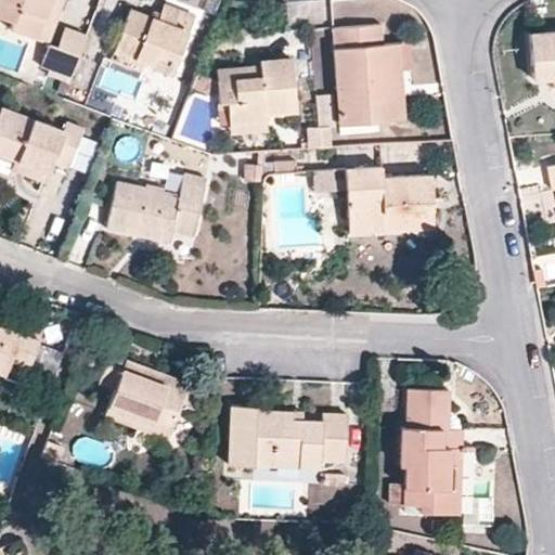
[(37,39),(50,0),(0,0),(0,16),(12,21),(10,28),(37,39)]
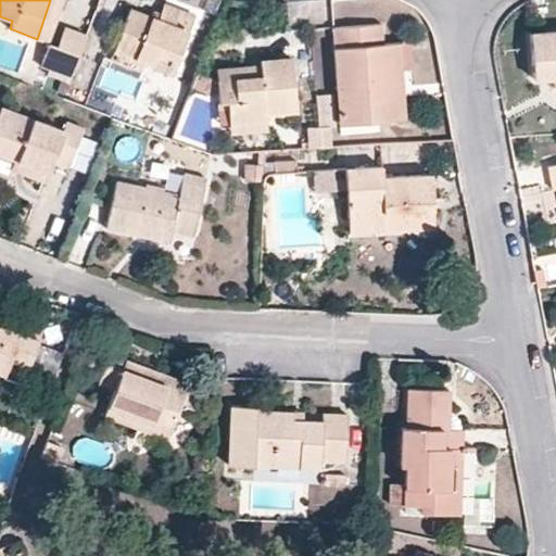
[(47,42),(62,0),(50,0),(37,39),(47,42)]
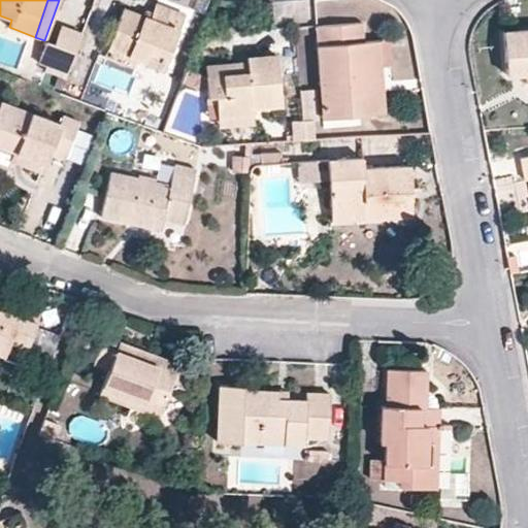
[(164,73),(186,15),(156,4),(153,12),(151,19),(143,17),(124,8),(120,18),(117,26),(108,48),(145,63),(144,66),(164,73)]
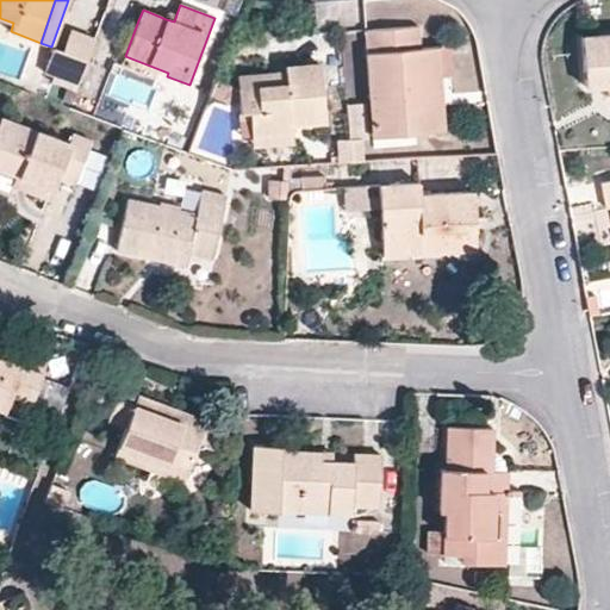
[(174,22),(176,14),(168,11),(166,19),(174,22)]
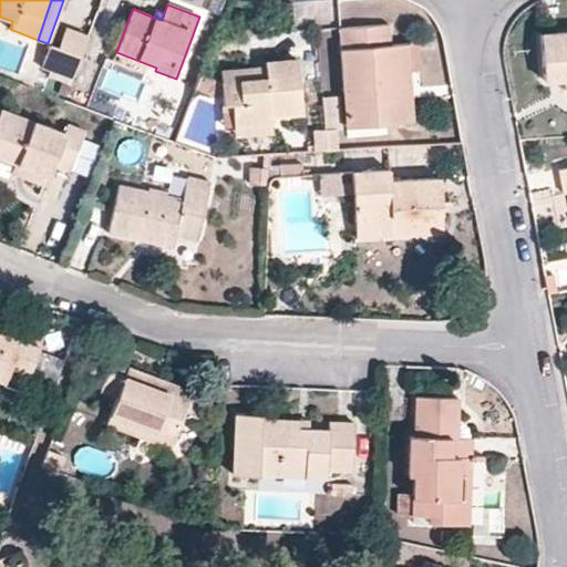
[(125,28),(129,19),(123,17),(120,26),(125,28)]
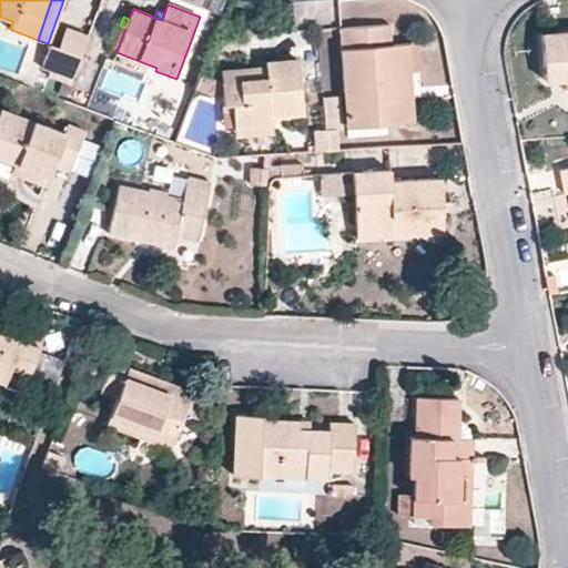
[(405,123),(399,46),(392,46),(391,24),(340,29),(347,128),(405,123)]
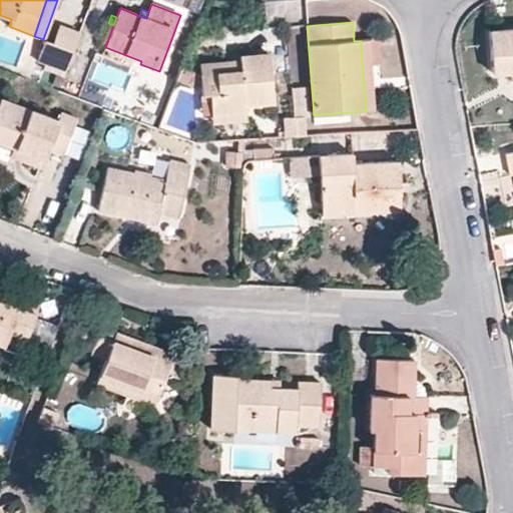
[(65,73),(80,32),(60,24),(53,44),(45,41),(37,62),(65,73)]
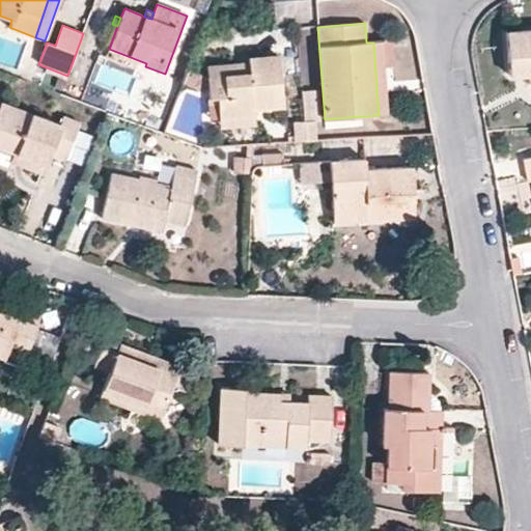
[(530,26),(504,28),(507,72),(530,70),(530,26)]
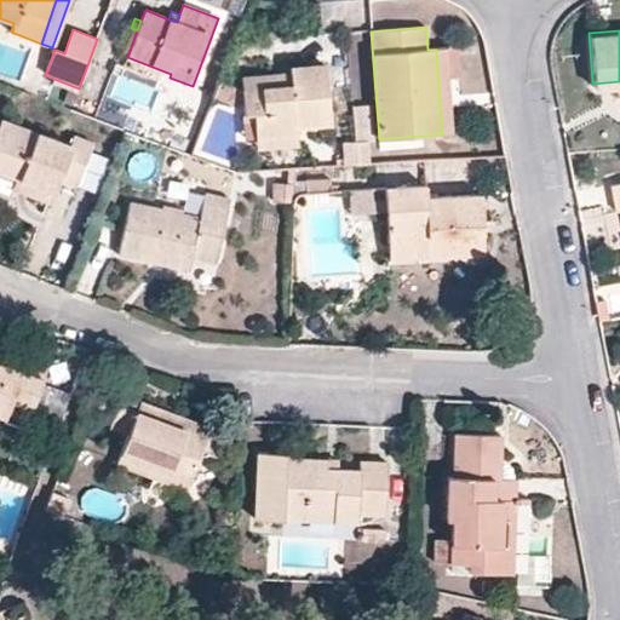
[(461,78),(459,47),(436,50),(442,135),(453,133),(449,79),(461,78)]
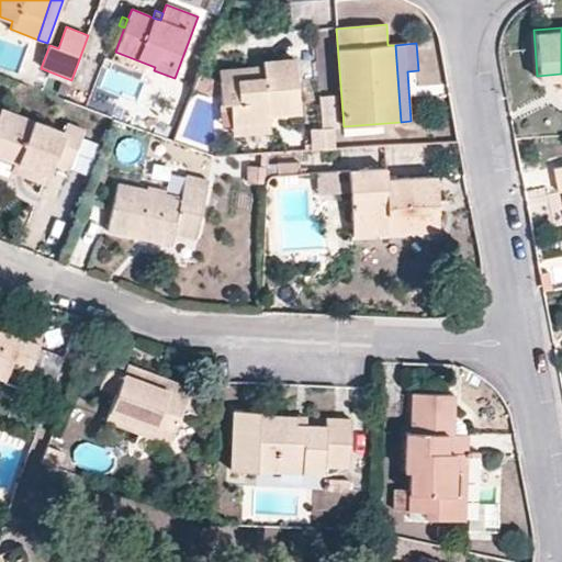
[(300,112),(294,58),(262,62),(263,65),(265,78),(220,81),(220,82),(222,104),(229,103),(232,125),(269,122),(269,114),(300,112)]
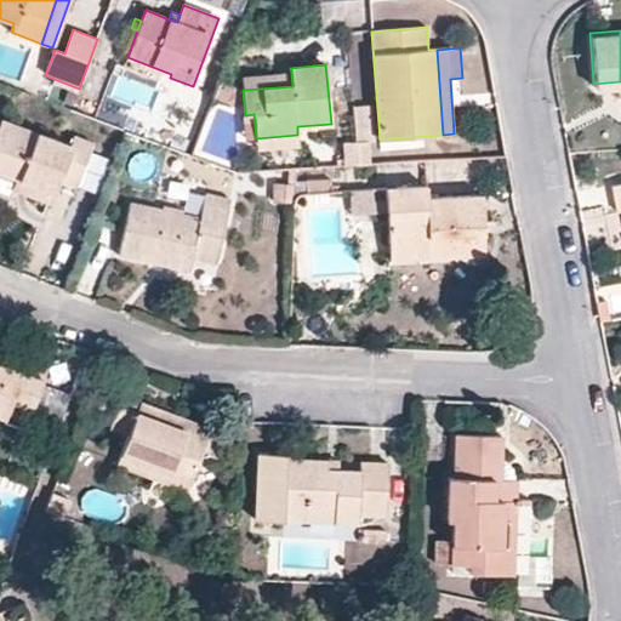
[(292,86),(291,72),(241,77),(243,90),(292,86)]
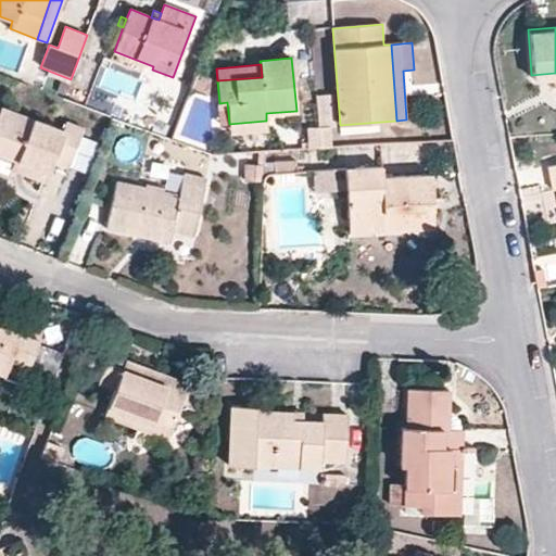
[(212,95),(217,81),(197,74),(191,86),(212,95)]
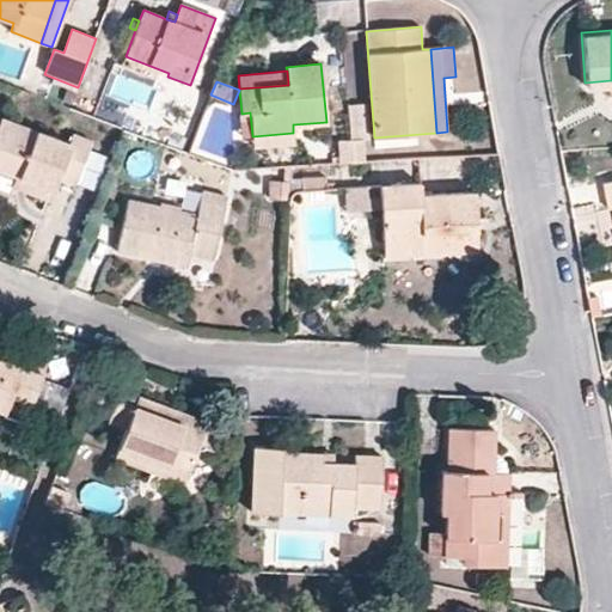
[(96,117),(101,106),(86,102),(81,112),(96,117)]
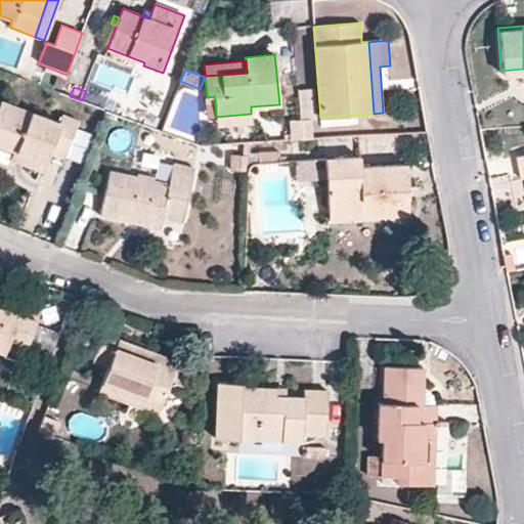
[(316,119),(314,88),(298,90),(301,120),(311,119),(316,119)]
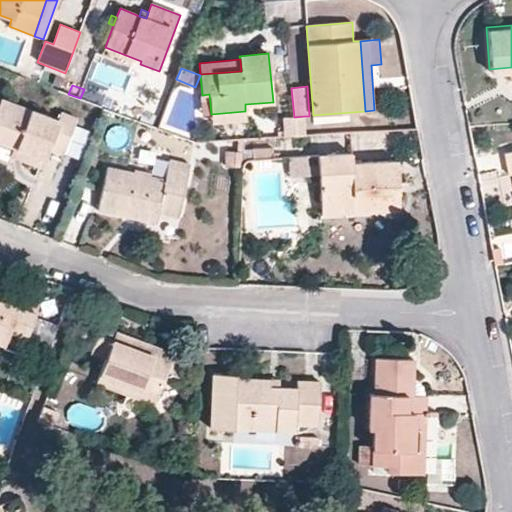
[(211,114),(209,94),(202,95),(200,95),(201,115),(211,114)]
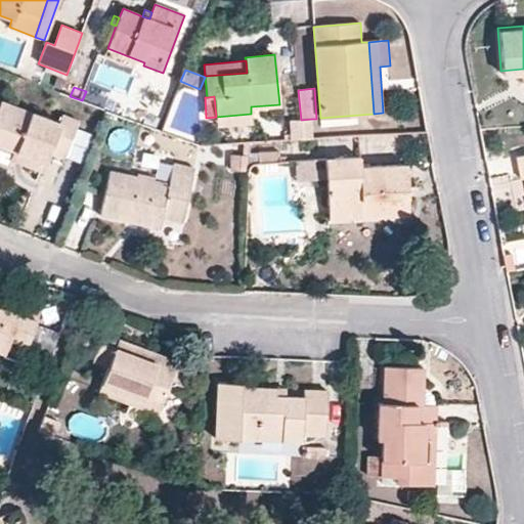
[(64,159),(79,122),(62,115),(59,124),(0,101),(0,102),(0,101),(0,145),(27,156),(24,165),(42,172),(50,153),(64,159)]
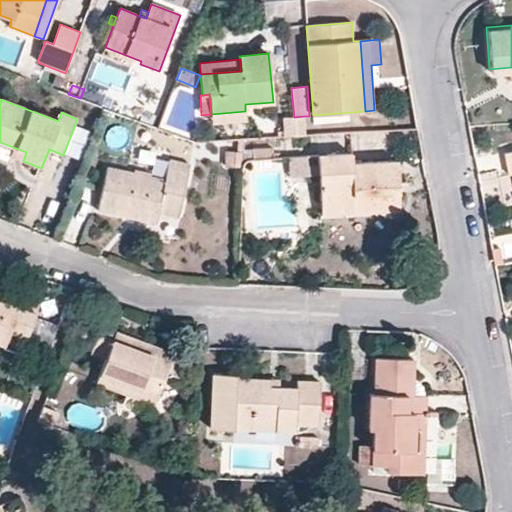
[(246,121),(245,111),(211,114),(212,124),(246,121)]
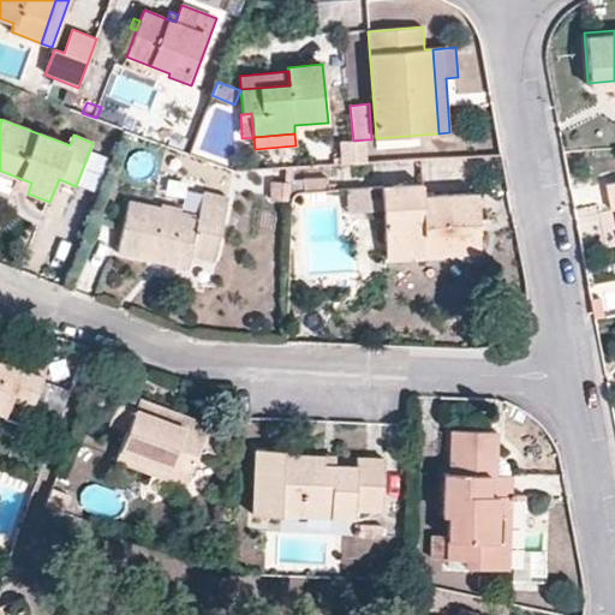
[(368,162),(365,139),(353,141),(354,163),(368,162)]
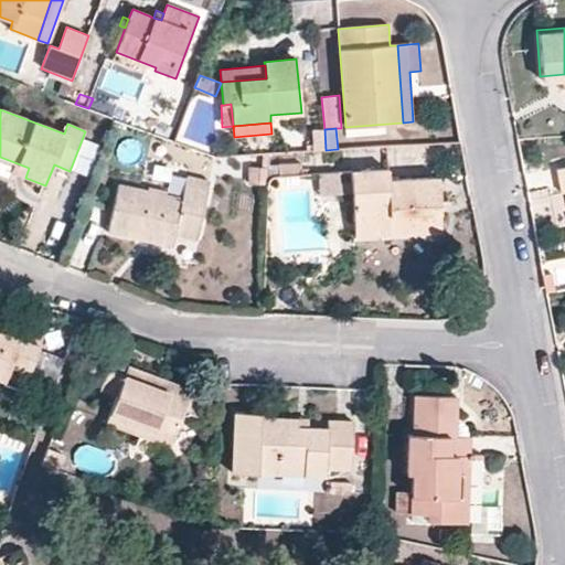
[(326,150),(324,129),(312,130),(315,151),(326,150)]
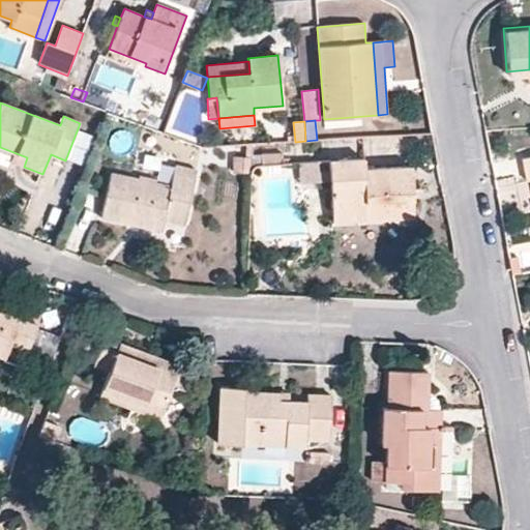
[(27,157),(0,147),(0,160),(9,166),(11,162),(24,167),(27,157)]
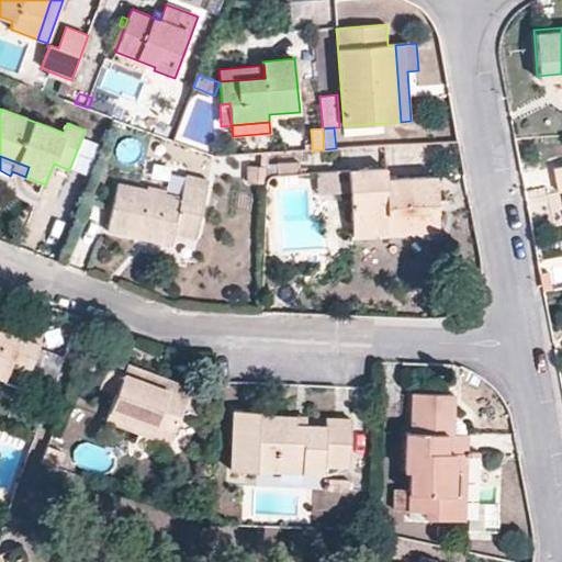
[(300,175),(299,163),(278,164),(279,176),(300,175)]
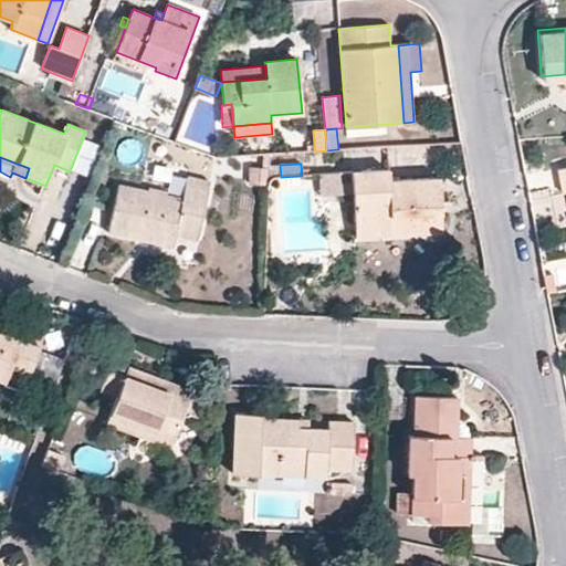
[(269,185),(269,168),(250,167),(250,185),(269,185)]
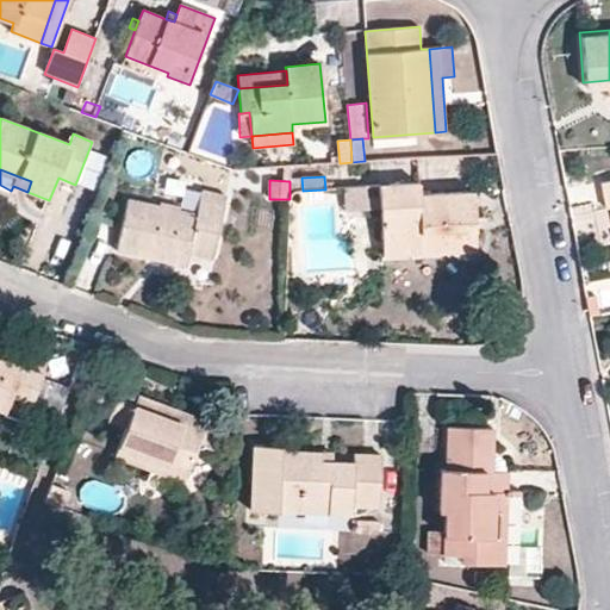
[(478,251),(474,191),(419,194),(419,182),(379,185),(379,197),(380,210),(381,237),(421,234),(423,254),(478,251)]
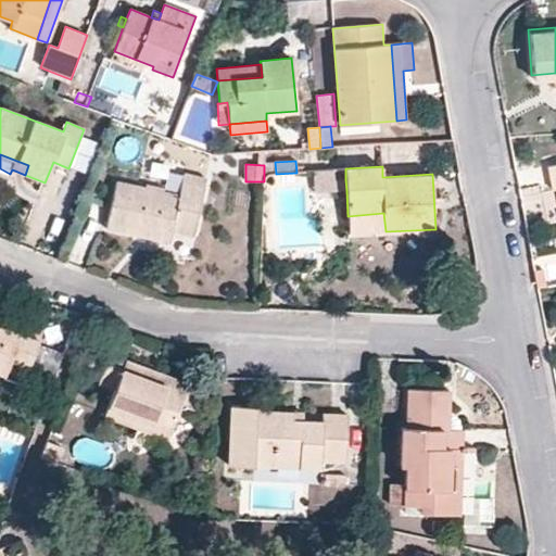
[(346,191),(345,179),(333,179),(333,169),(313,172),(315,192),(346,191)]
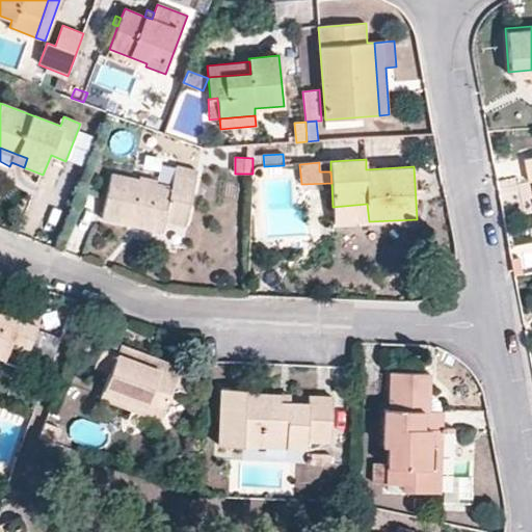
[(185,227),(197,171),(176,166),(171,187),(111,175),(102,219),(163,232),(165,222),(185,227)]
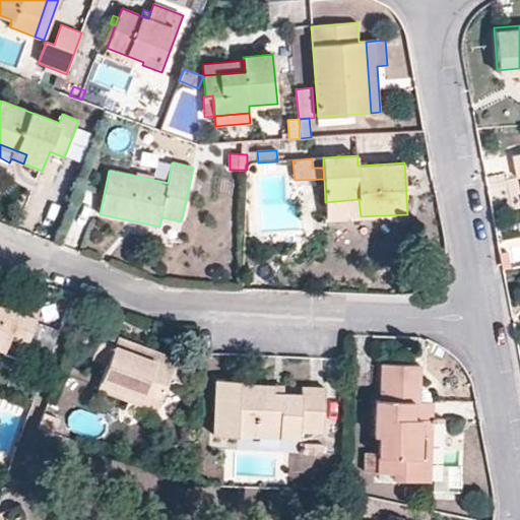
[(361,216),(359,199),(325,202),(326,218),(361,216)]
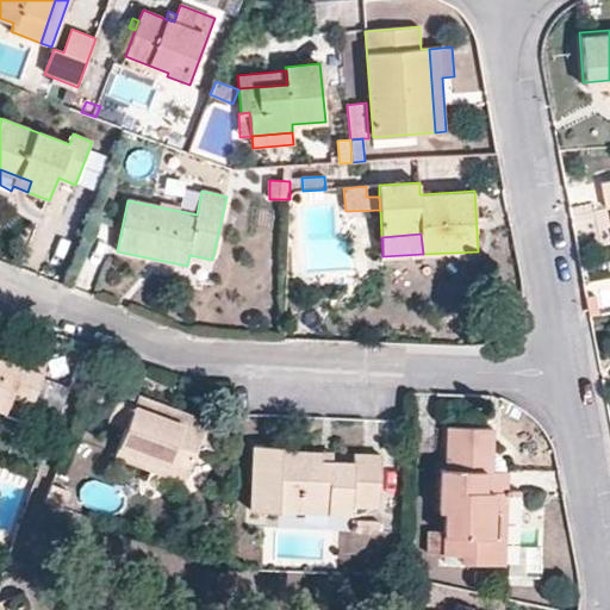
[(598,311),(595,293),(585,294),(589,312),(598,311)]
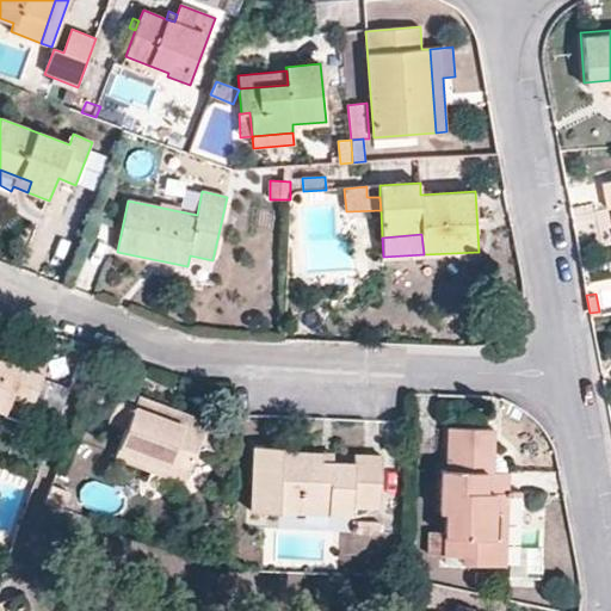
[(36,374),(42,358),(0,343),(0,412),(19,420),(26,400),(36,374)]
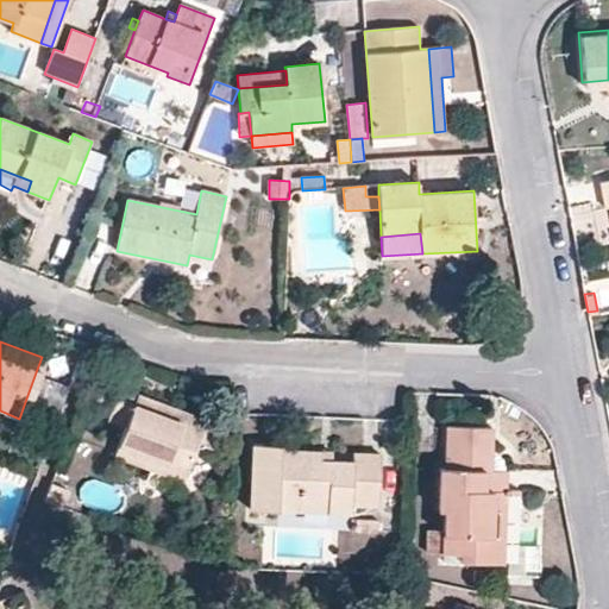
[(41,405),(50,378),(36,372),(26,399),(41,405)]
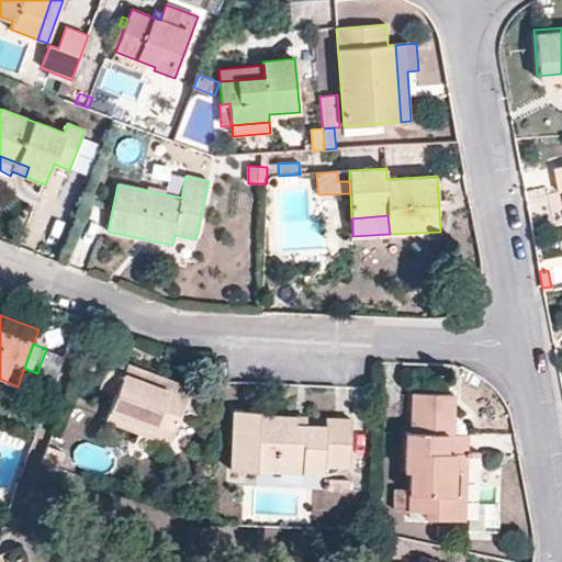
[(51,379),(59,353),(46,349),(37,373),(51,379)]
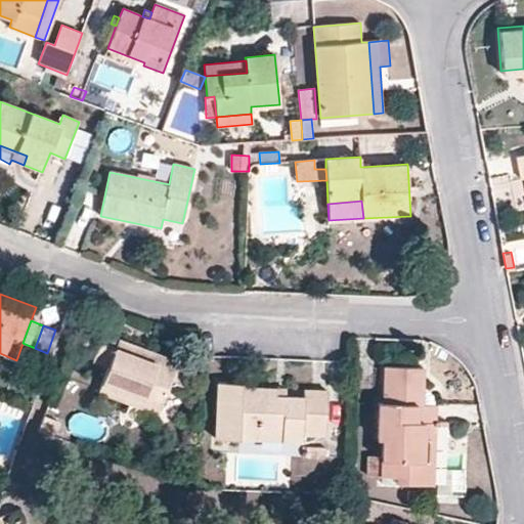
[(179,384),(185,368),(172,363),(174,359),(143,348),(140,356),(112,345),(115,337),(99,332),(89,359),(103,364),(94,388),(121,398),(123,391),(158,403),(167,379),(179,384)]
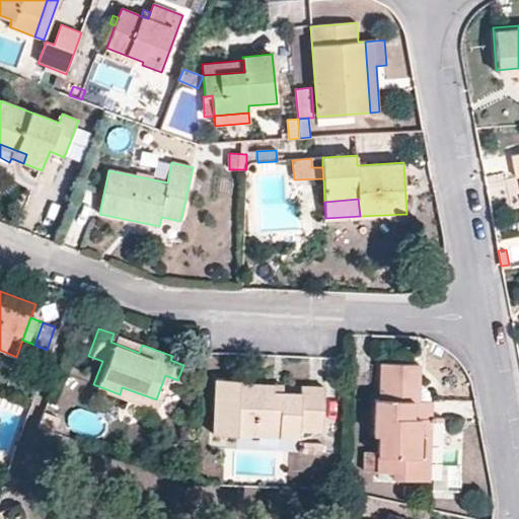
[(142,345),(114,334),(110,342),(139,353),(142,345)]
